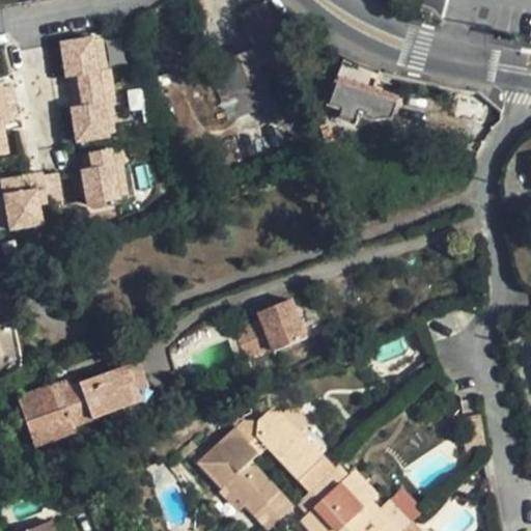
[(257,44),(252,34),(248,37),(252,47),(257,44)]
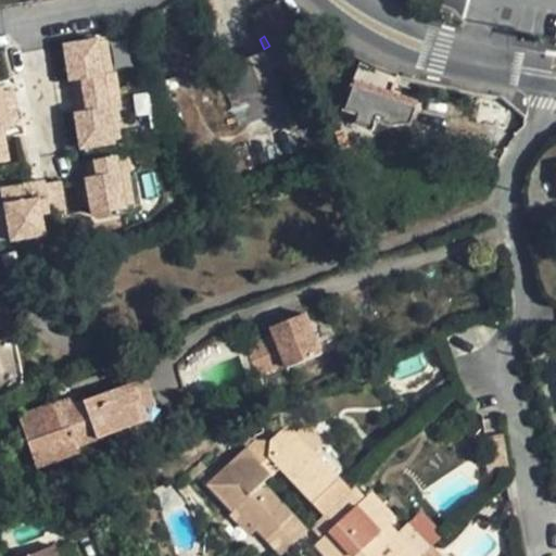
[(81,80),(84,96),(117,87),(116,73),(113,74),(103,75),(98,43),(97,39),(63,46),(70,83),(74,81),(81,80)]
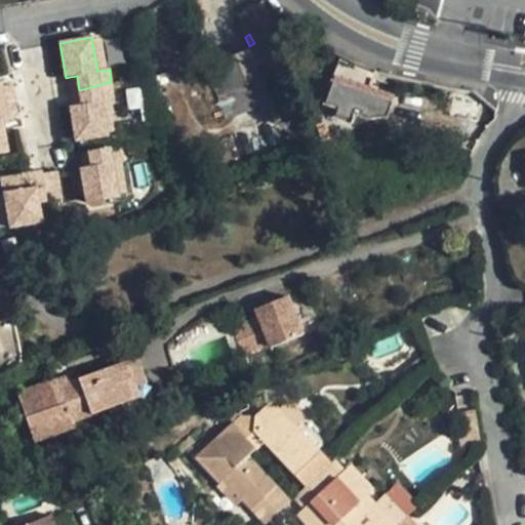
[(102,39),(92,41),(97,71),(107,70),(102,39)]
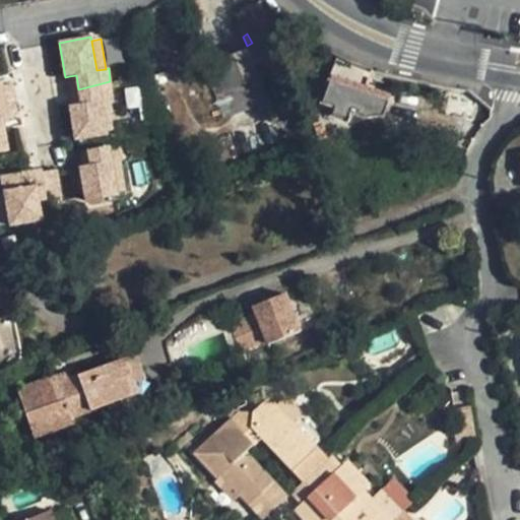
[(222,119),(297,90),(280,44),(258,55),(253,57),(248,48),(202,66),(222,119)]
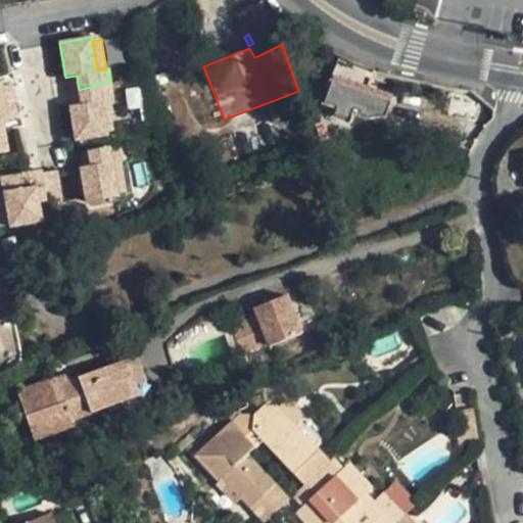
[(254,46),(249,48),(254,57),(259,55),(254,46)]
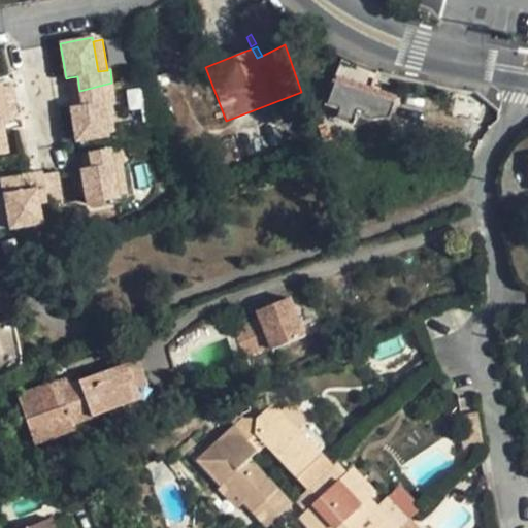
[(77,76),(70,77),(73,92),(79,91),(77,76)]
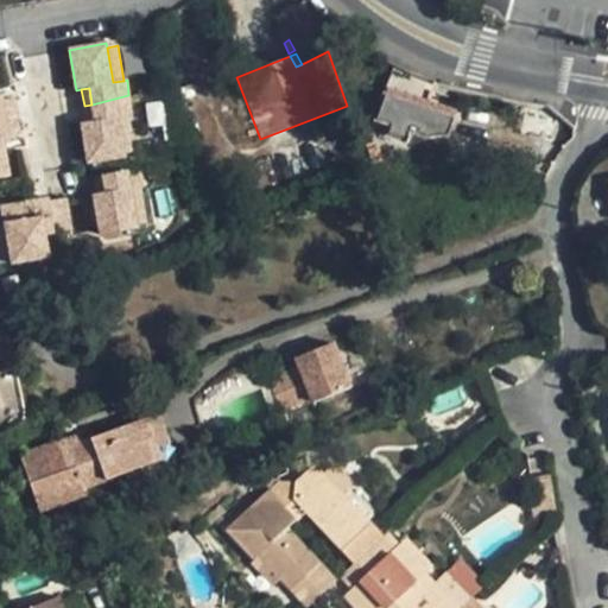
[(422,102),(394,93),(384,118),(374,114),(367,133),(432,158),(439,138),(411,127),(422,102)]
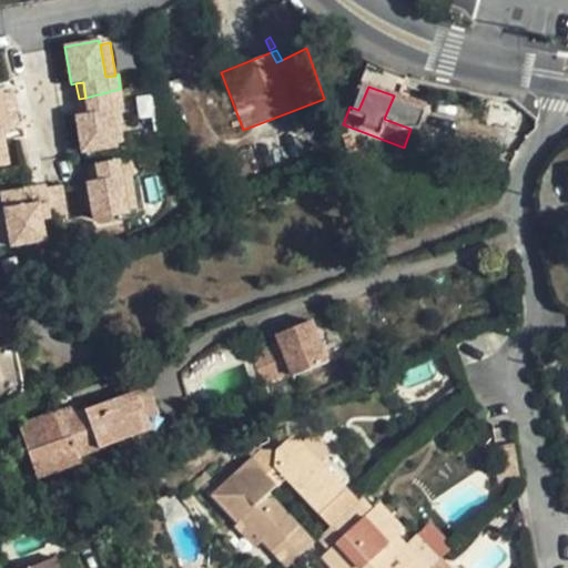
[(123,108),(120,89),(85,98),(88,113),(81,114),(77,115),(82,152),(118,146),(117,142),(111,110),(121,109),(123,108)]
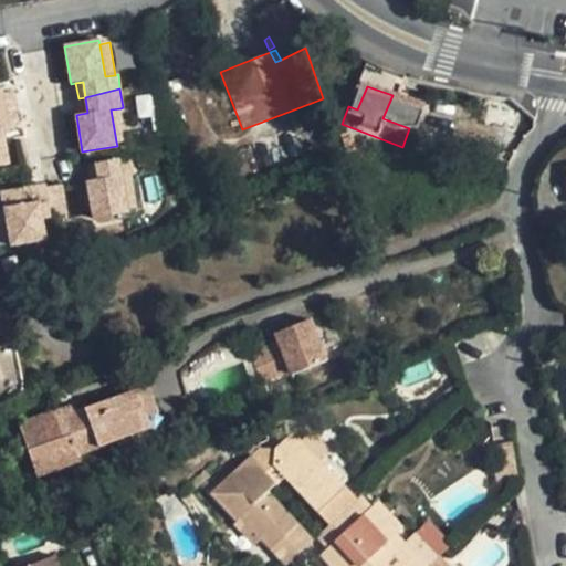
[(4,93),(8,111),(19,108),(14,92),(4,93)]
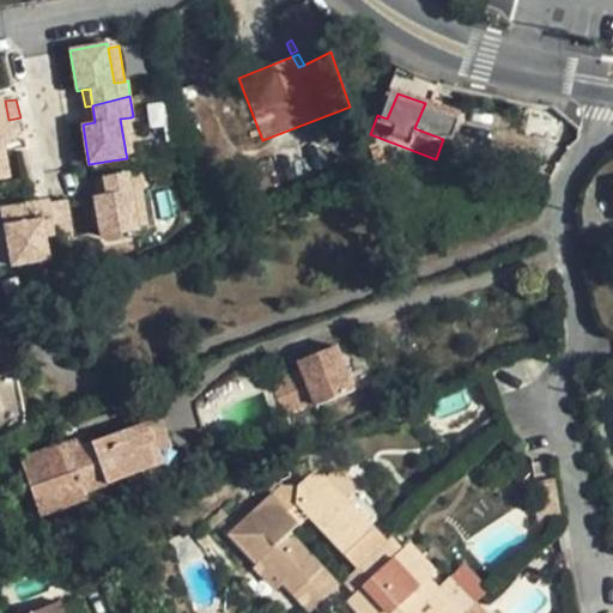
[(92,105),(85,107),(87,123),(95,122),(92,105)]
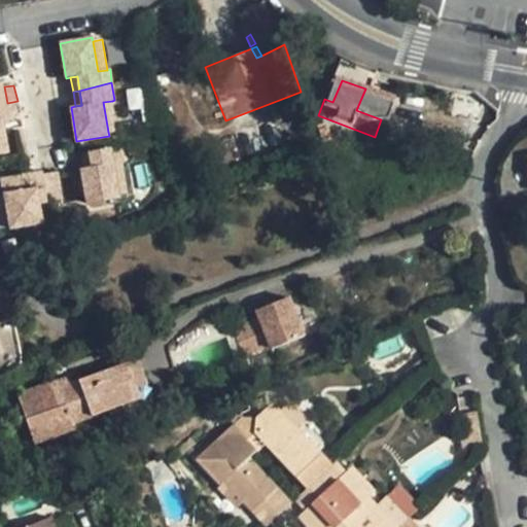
[(9,118),(20,116),(18,101),(7,103),(9,118)]
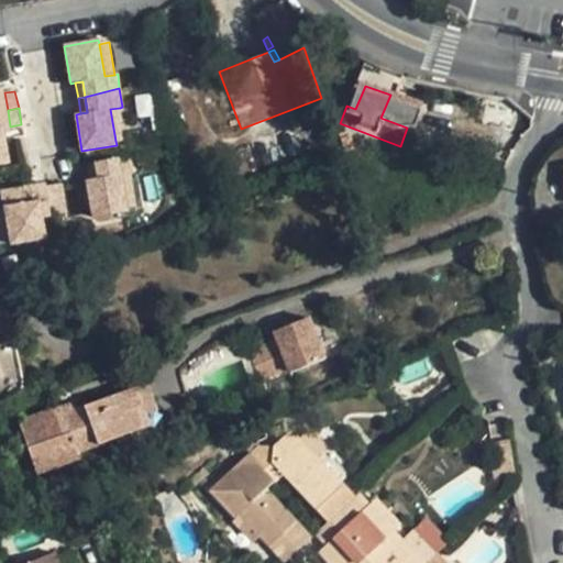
[(120,108),(110,109),(116,141),(125,140),(120,108)]
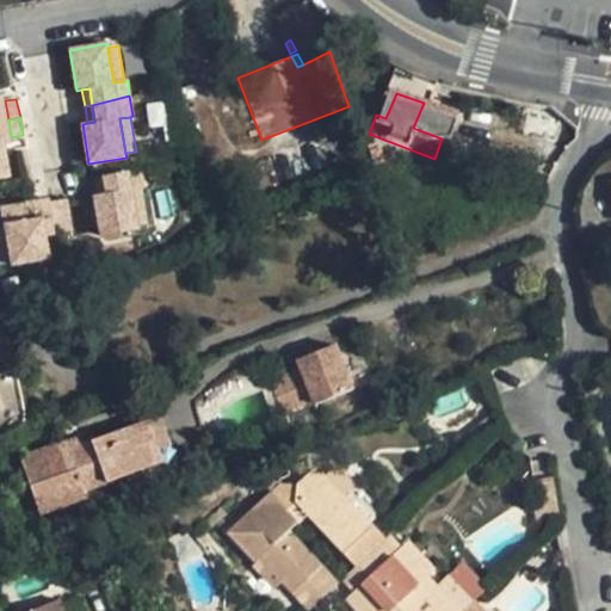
[(11,137),(8,119),(0,119),(0,137),(4,137),(5,146),(12,144),(11,137)]
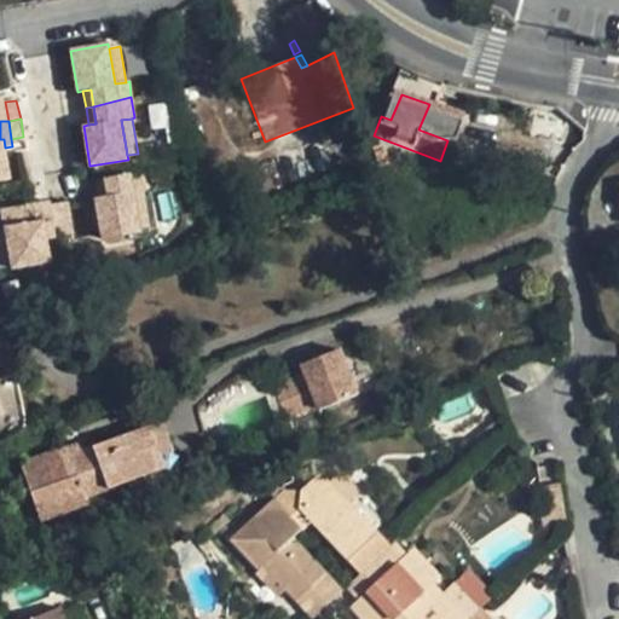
[(0,139),(0,181),(10,180),(5,148),(4,139),(0,139)]
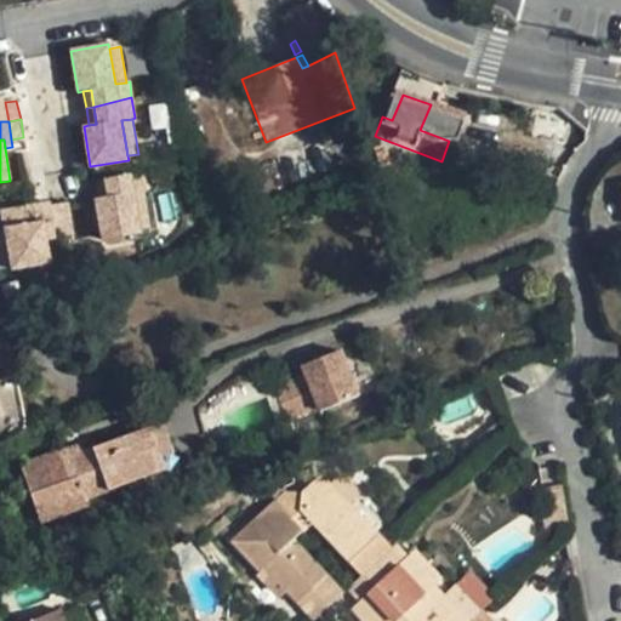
[(392,165),(386,144),(375,148),(380,169),(392,165)]
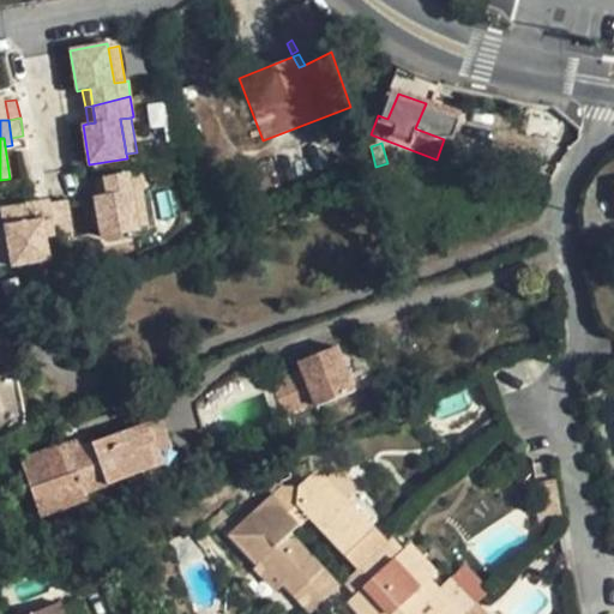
[(146,188),(143,170),(118,175),(120,192),(109,196),(95,198),(102,238),(139,230),(139,227),(133,191),(146,188)]
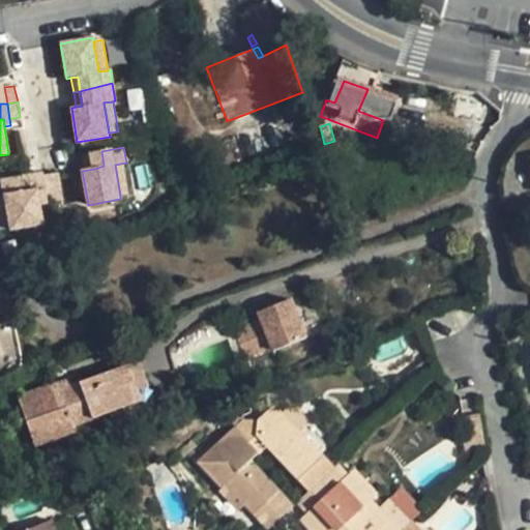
[(91,153),(94,169),(104,166),(101,151),(91,153)]
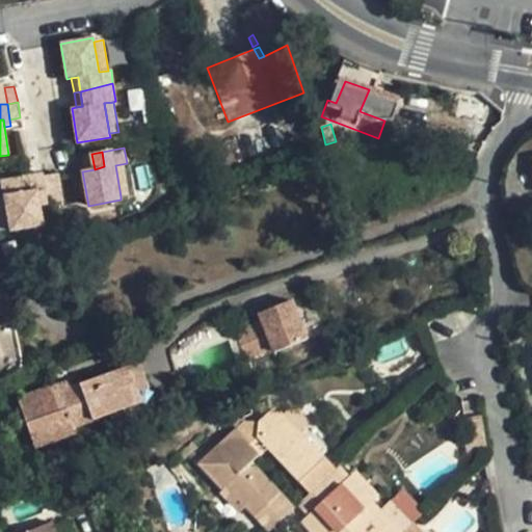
[(127,163),(115,165),(121,196),(135,193),(129,162),(127,163)]
